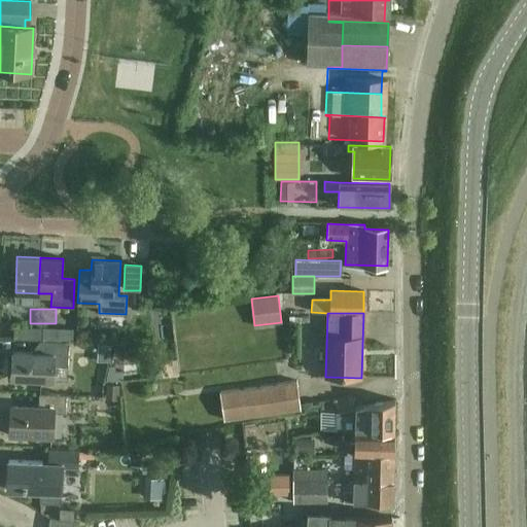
[(13,339),(42,340),(42,327),(13,326),(13,339)]
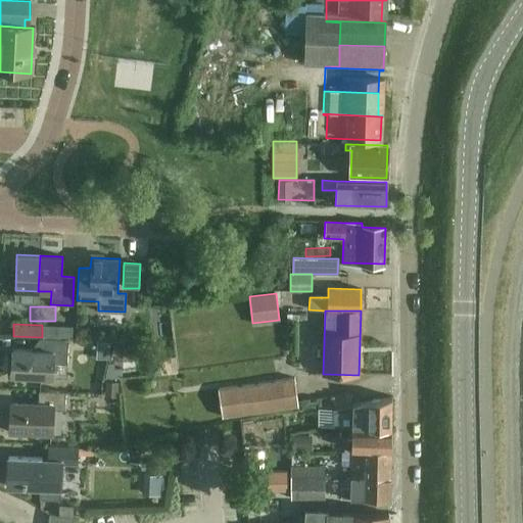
[(67,339),(42,338),(39,337),(39,349),(12,348),(11,375),(52,377),(53,363),(66,364),(67,339)]
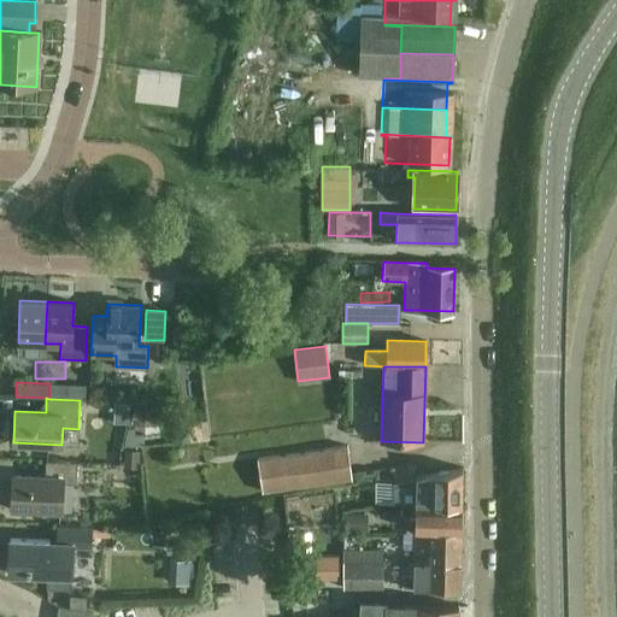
[(118,406),(116,421),(128,422),(129,407),(118,406)]
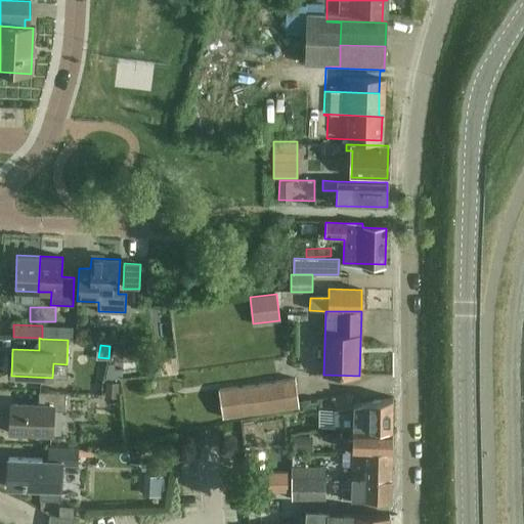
[(136,366),(124,367),(125,377),(137,376),(136,366)]
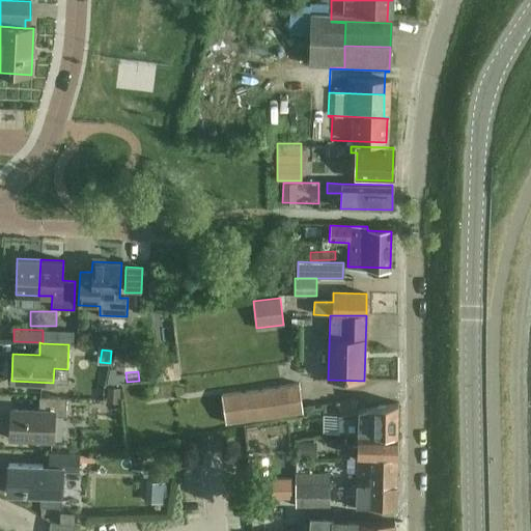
[(225,423),(303,413),(299,384),(222,394),(225,423)]
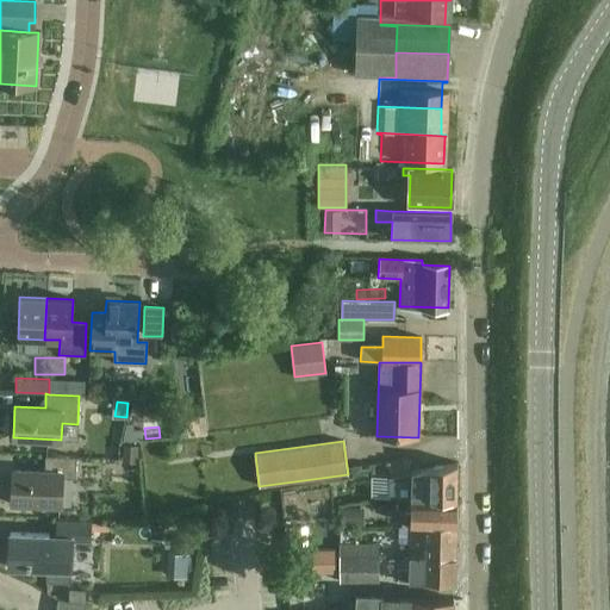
[(123,447),(123,461),(137,462),(137,447),(123,447)]
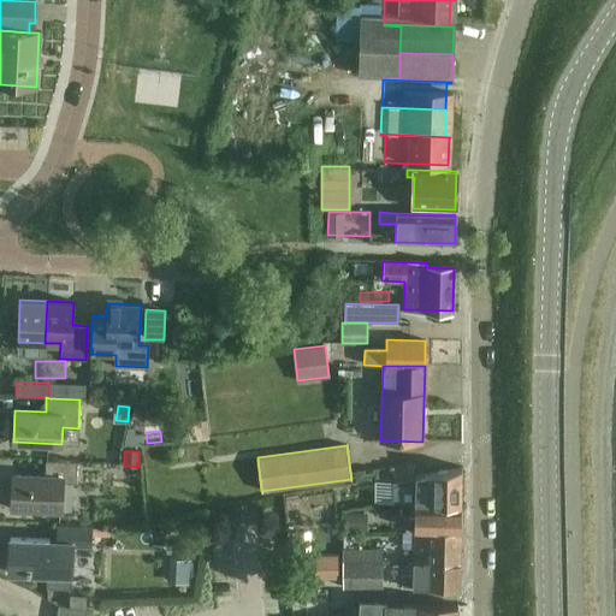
[(76,483),(77,461),(46,460),(45,475),(12,474),(11,509),(61,511),(63,481),(76,483)]
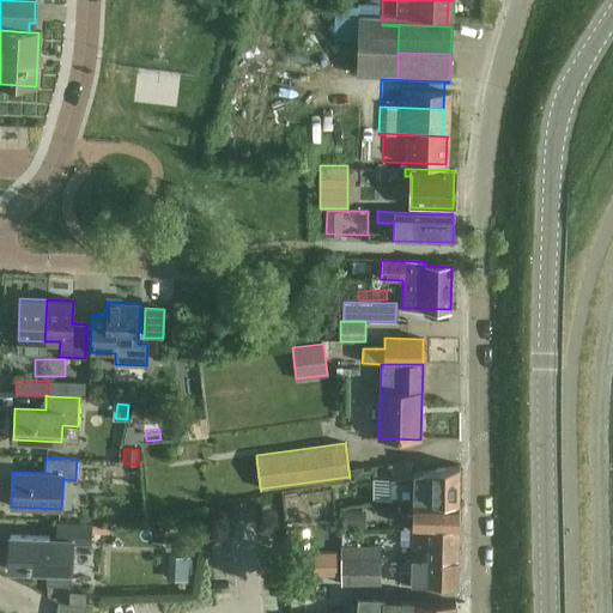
[(413,502),(459,503),(461,466),(393,479),(392,501),(413,501),(413,502)]
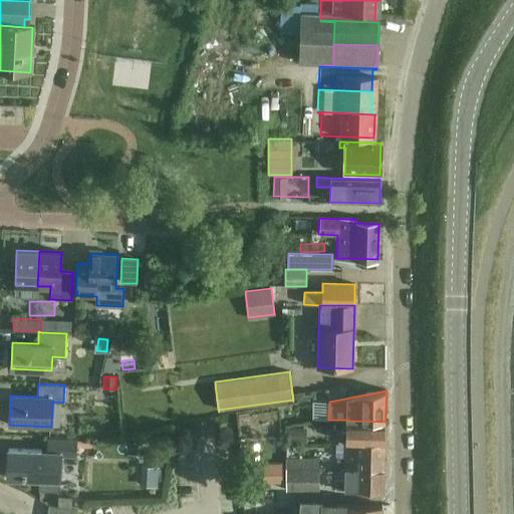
[(384,444),(384,422),(346,421),(345,442),(384,444)]
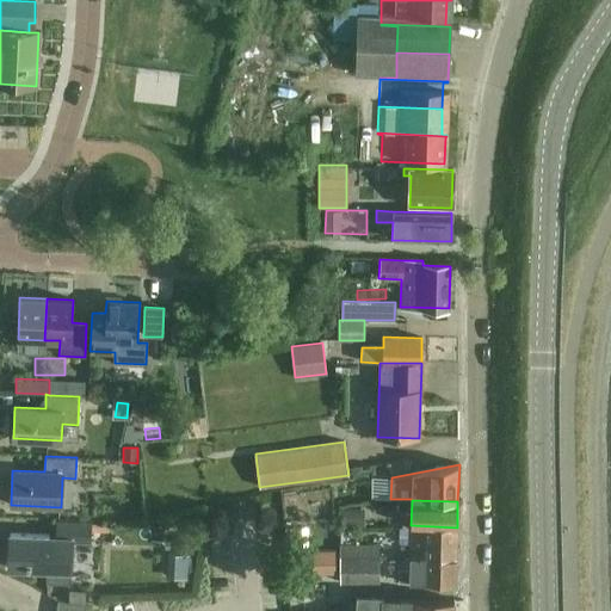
[(364,508),(343,510),(344,528),(365,528),(364,508)]
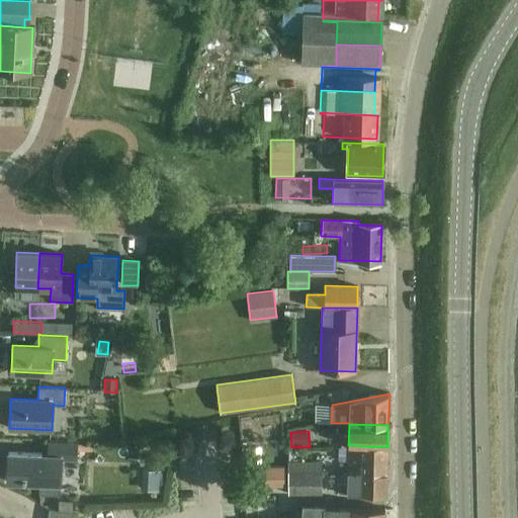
[(105,446),(131,447),(131,435),(105,434),(105,446)]
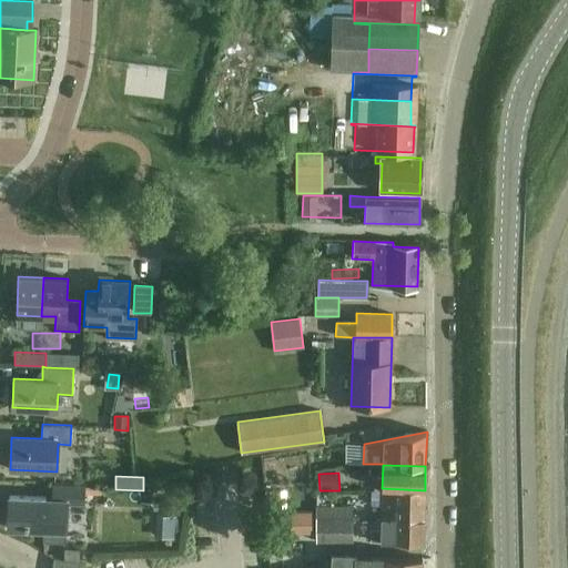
[(52,499),(52,504),(69,505),(84,505),(84,487),(53,486),(52,499)]
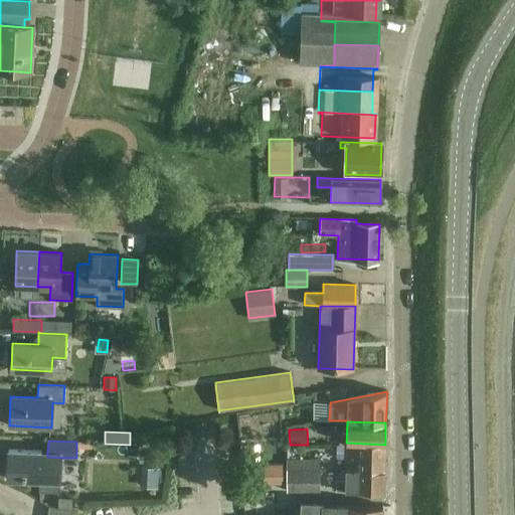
[(345,470),(383,471),(384,449),(346,448),(345,470)]
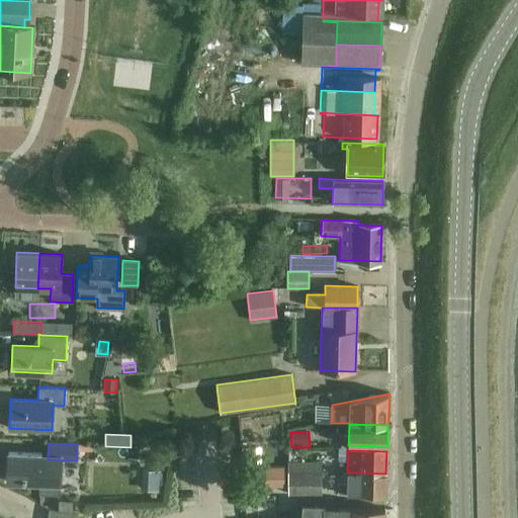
[(10,453),(9,482),(39,483),(39,492),(60,493),(61,484),(62,484),(63,460),(48,459),(48,455),(10,453)]
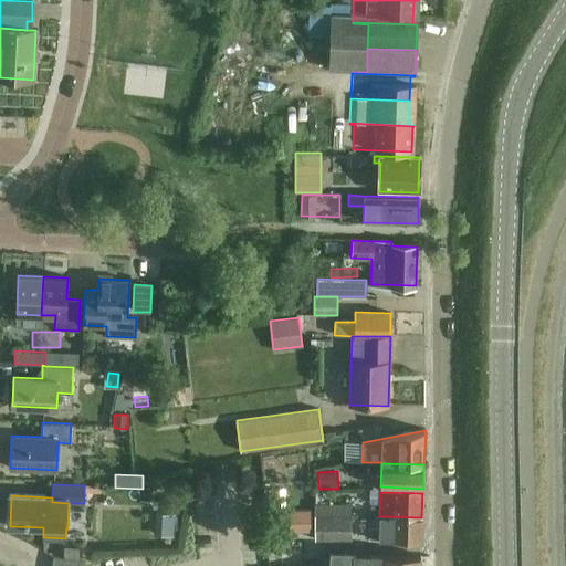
[(328,515),(350,516),(350,503),(314,503),(315,515),(328,515)]
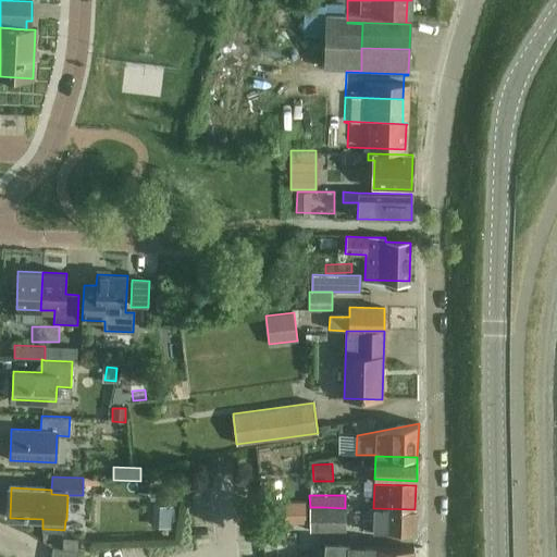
[(306,500),(281,502),(281,522),(306,522),(306,500)]
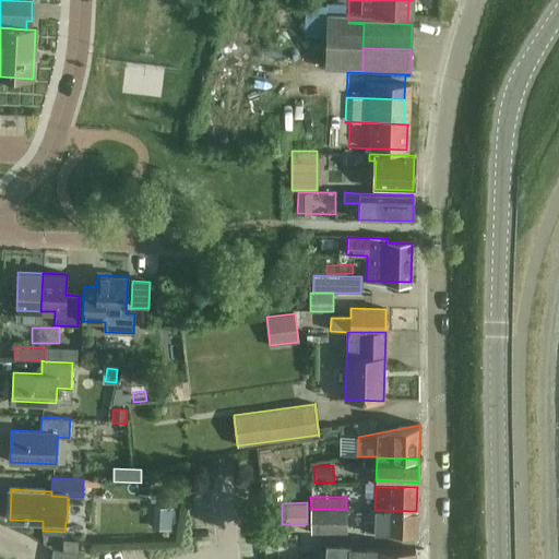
[(346,533),(346,510),(324,509),(311,509),(311,533),(346,533)]
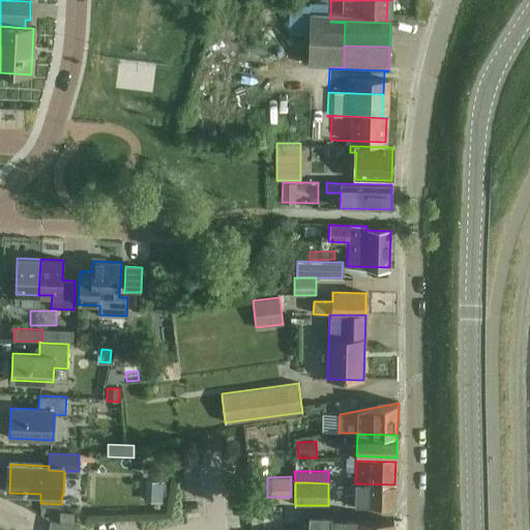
[(394,506),(394,484),(355,483),(355,494),(346,494),(346,504),(394,506)]
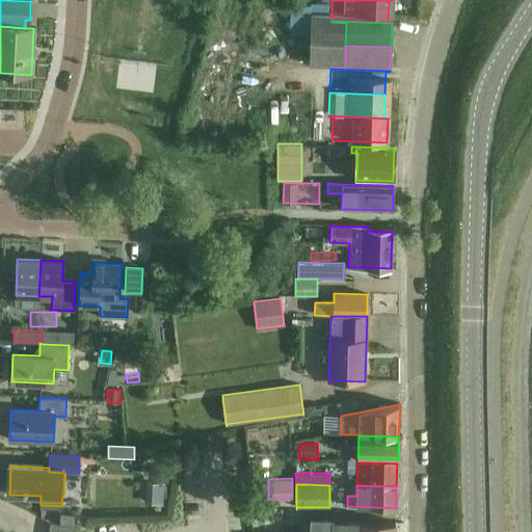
[(75,506),(91,507),(92,497),(76,495),(75,506)]
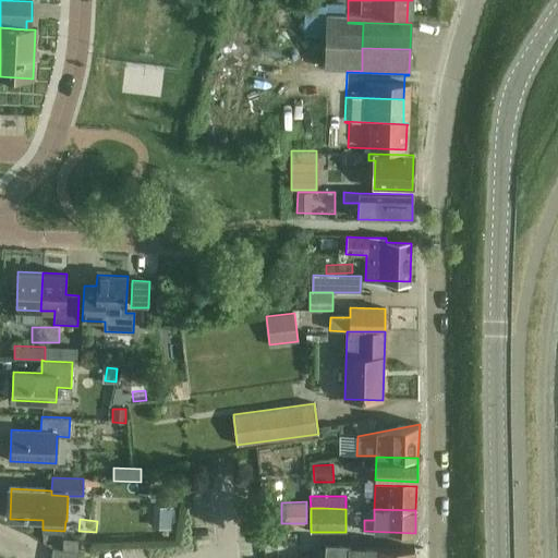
[(190,538),(209,535),(207,525),(187,529),(190,538)]
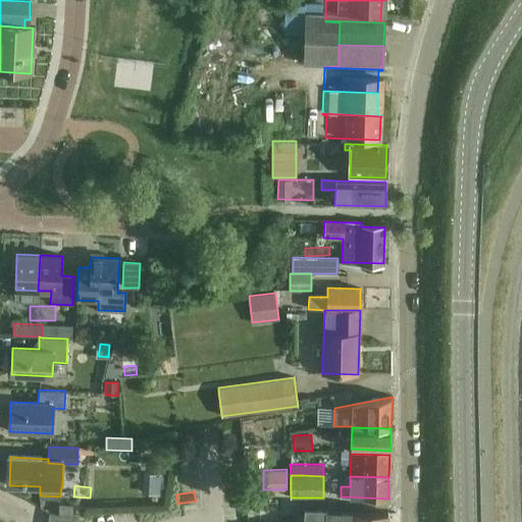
[(57,514),(73,517),(75,504),(59,503),(57,514)]
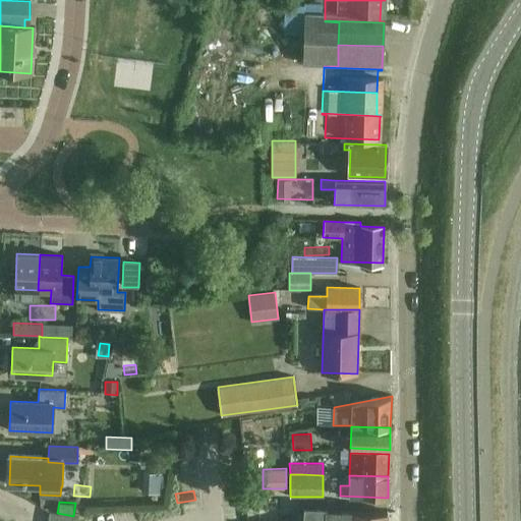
[(386,520),(387,512),(304,509),(303,520),(386,520)]
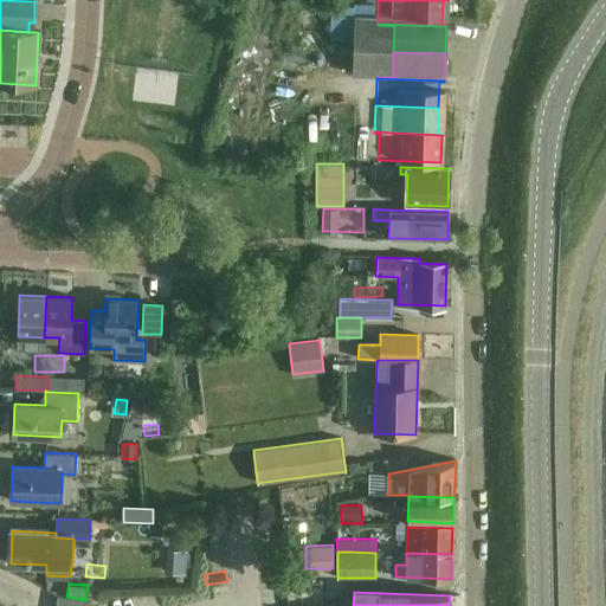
[(84,605),(85,600),(66,597),(58,595),(55,605),(84,605)]
